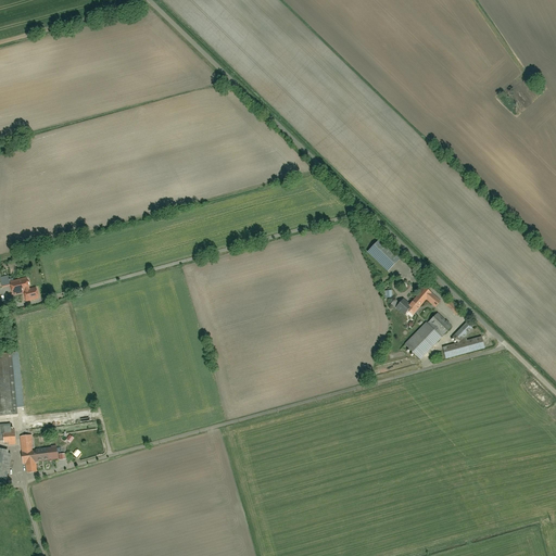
[(379,240),(367,252),(387,272),(399,258),(379,240)]
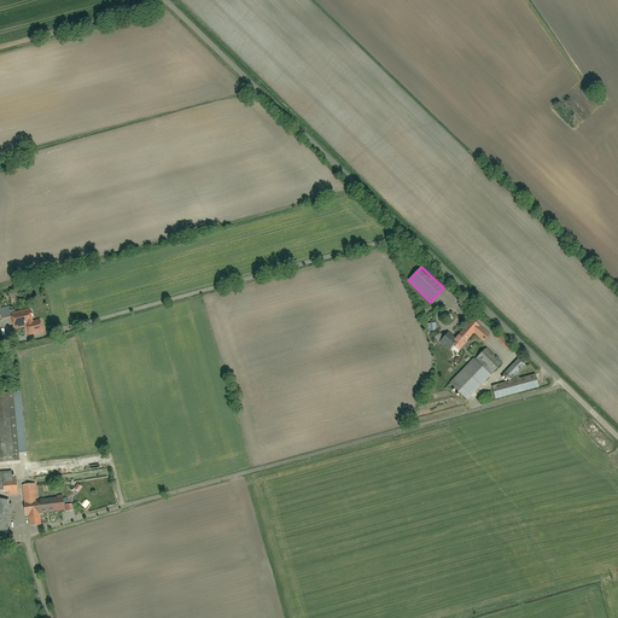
[(0,309),(1,321),(10,320),(9,308),(0,309)]
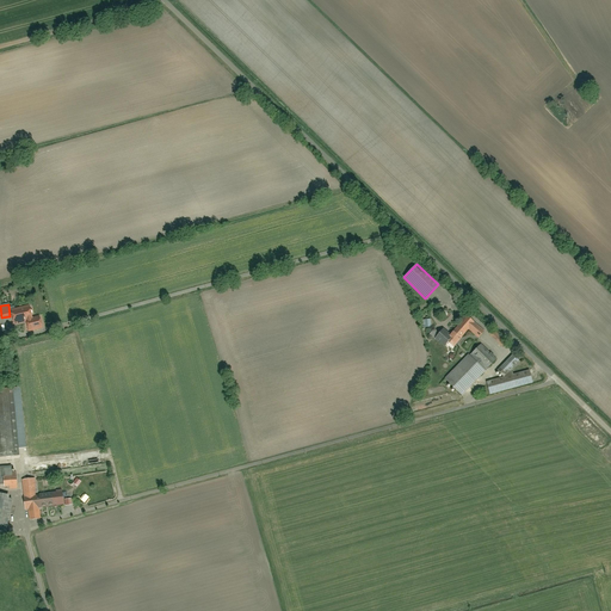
[(39,318),(34,319),(31,306),(12,309),(14,325),(25,322),(26,332),(42,329),(39,318)]
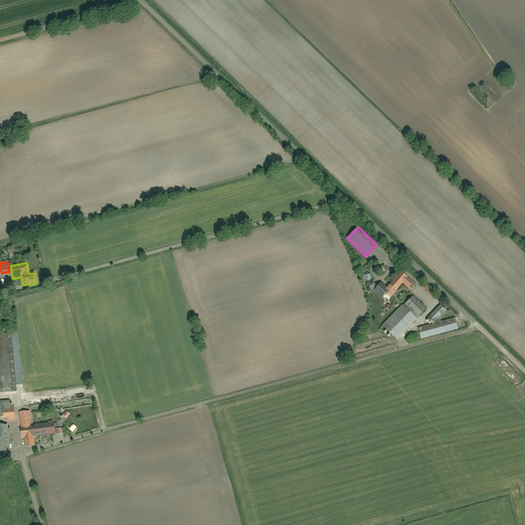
[(400,272),(386,288),(378,283),(372,291),(380,297),(384,293),(391,299),(402,285),(410,291),(415,285),(400,272)]
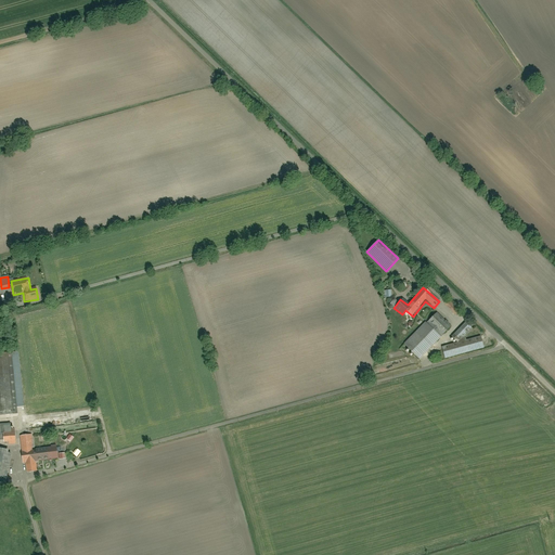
[(449,299),(443,305),(455,315),(460,310),(449,299)]
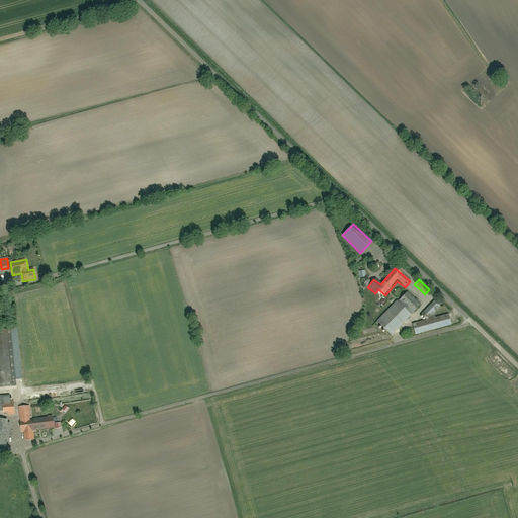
[(403,295),(375,322),(391,337),(417,311),(403,295)]
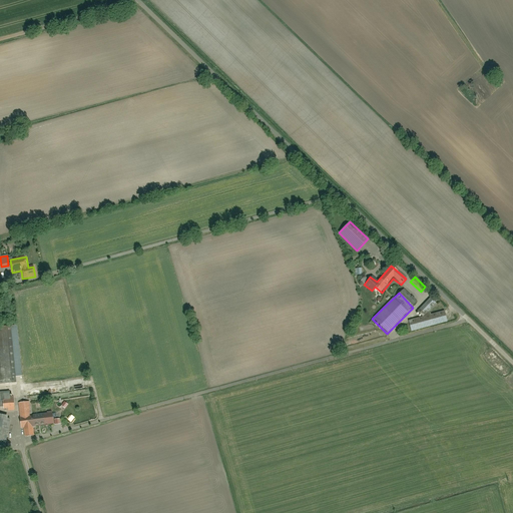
[(429,299),(417,312),(423,317),(435,304),(429,299)]
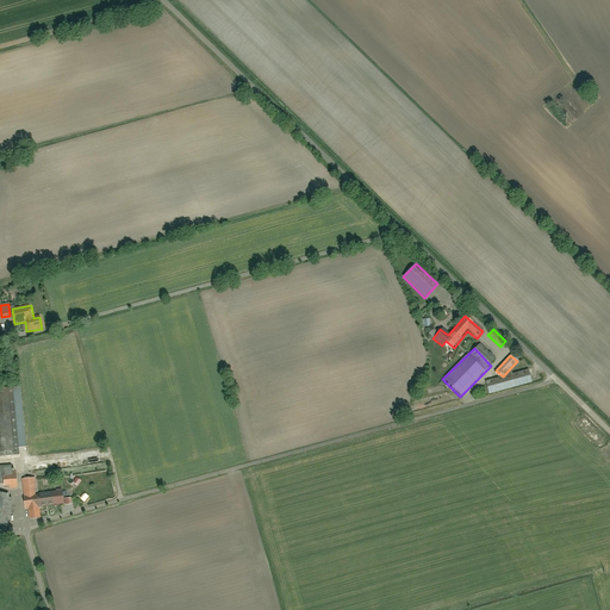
[(485,381),(489,394),(530,383),(527,371),(485,381)]
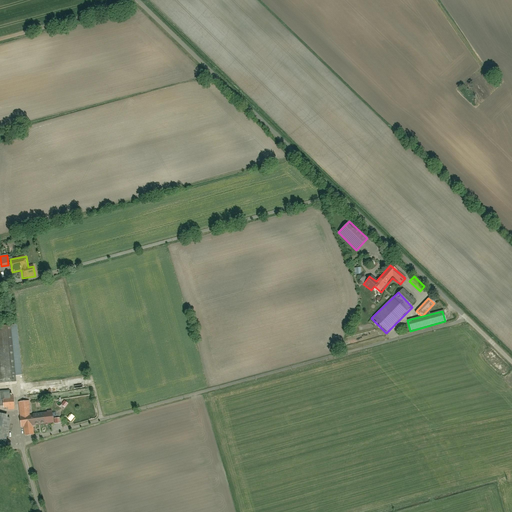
[(0,383),(15,382),(11,326),(0,327),(0,383)]
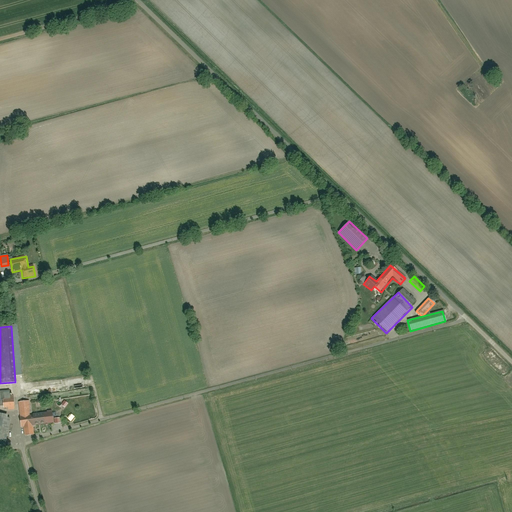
[(0,407),(7,407),(7,410),(14,409),(13,399),(10,399),(10,392),(0,392),(0,407)]
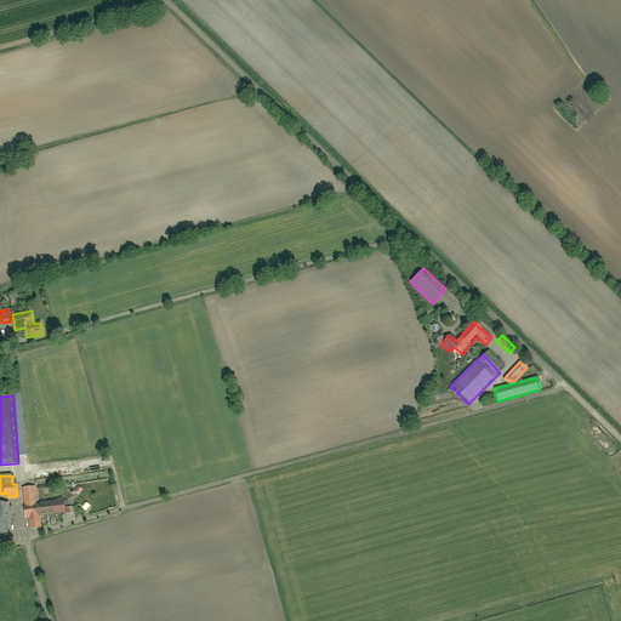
[(35,486),(23,488),(27,519),(29,518),(30,529),(40,529),(39,517),(63,514),(61,499),(36,502),(35,486)]
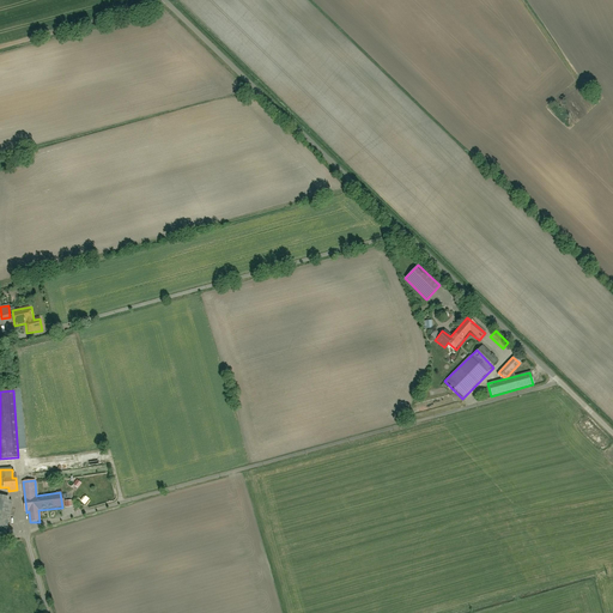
[(0,534),(4,534),(5,532),(12,501),(0,497),(0,534)]
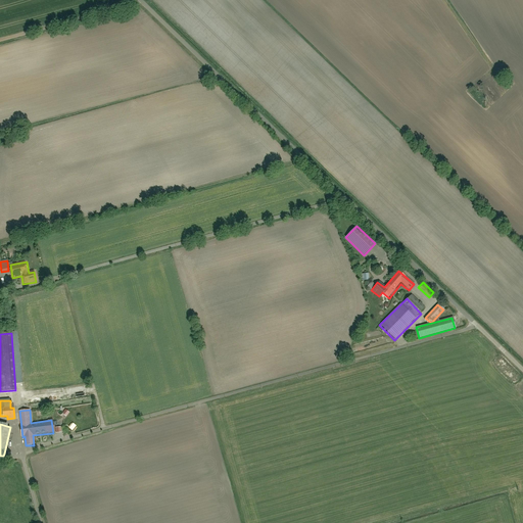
[(7,465),(16,463),(15,456),(5,458),(7,465)]
